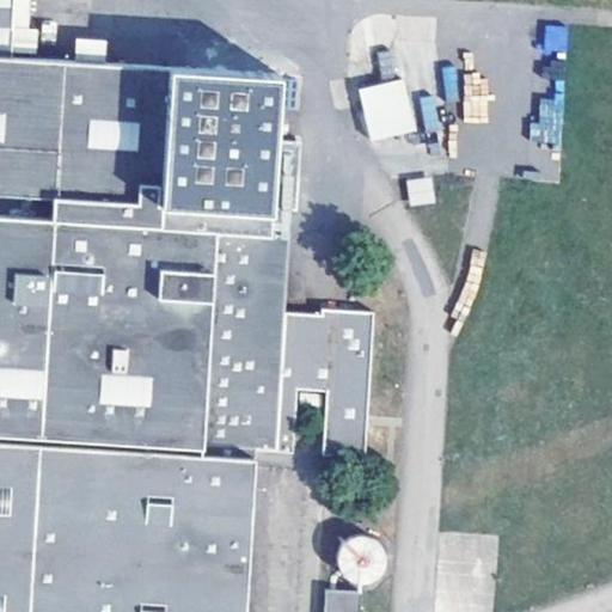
[(0,0),(0,57),(10,59),(12,0),(0,0)]
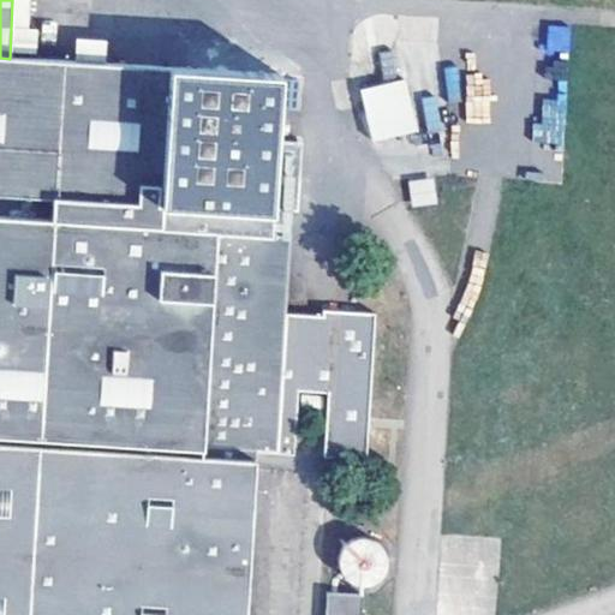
[(79,40),(78,63),(107,64),(108,42),(79,40)]
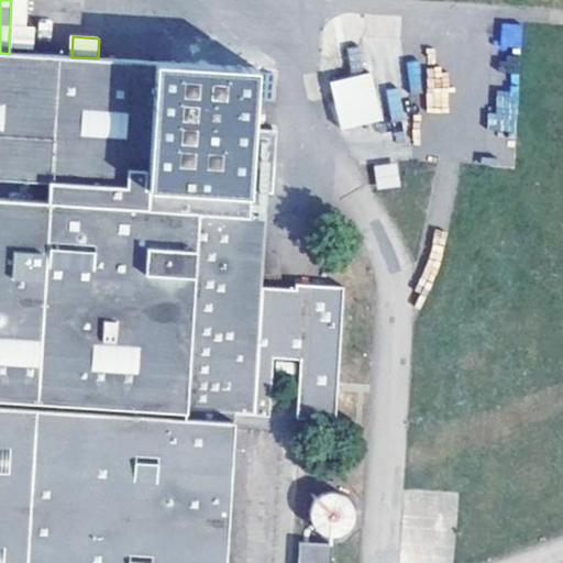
[(0,562),(229,562),(238,415),(271,417),(274,356),(301,356),(299,417),(339,420),(345,282),(298,278),(297,285),(263,283),(266,217),(251,214),(251,179),(276,180),(278,130),(253,129),(256,67),(98,58),(72,57),(9,54),(0,53),(0,562)]
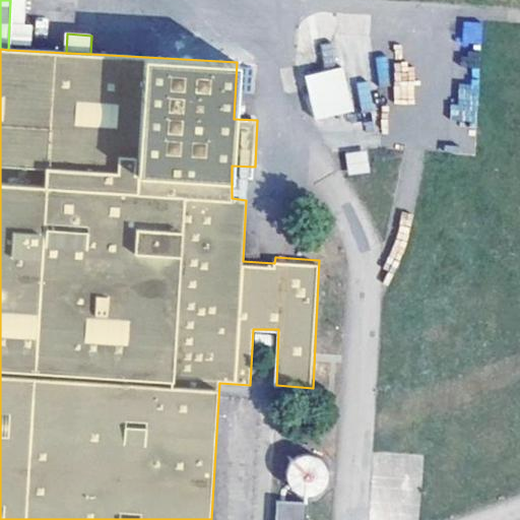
[(350,110),(340,66),(304,75),(313,119),(350,110)]
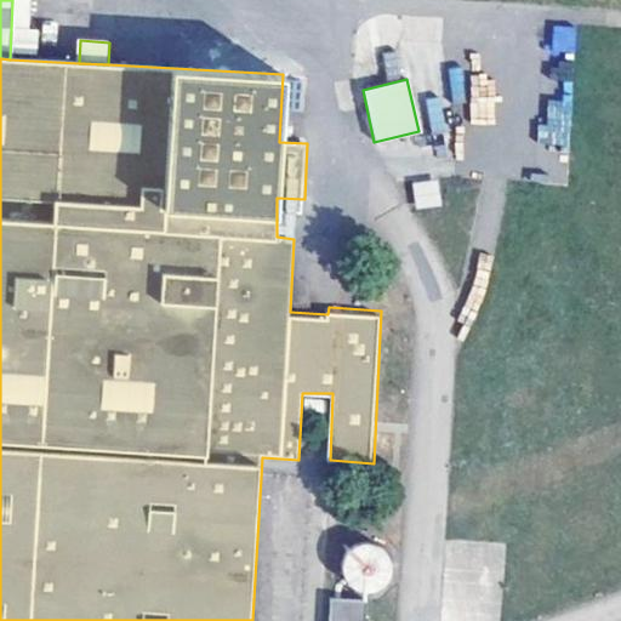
[(416,209),(440,205),(437,180),(412,183),(416,209)]
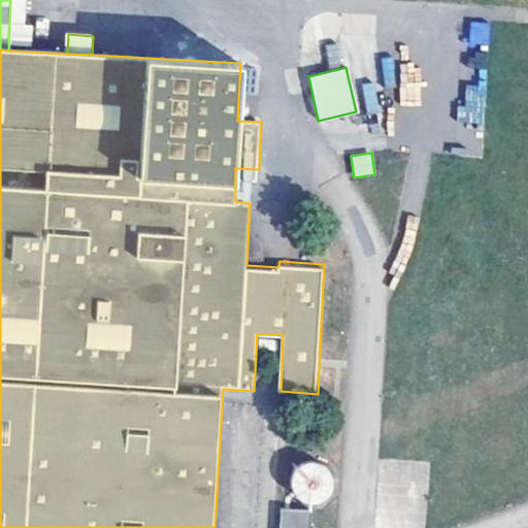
[(335,488),(336,482),(335,475),(332,469),(328,465),(322,462),(316,461),(312,461),(309,462),(306,463),(301,467),(299,469),(297,472),(295,477),(295,482),(296,488),(299,493),(303,498),(309,501),(312,501),(319,501),(325,500),(330,496),(332,494),(335,488)]
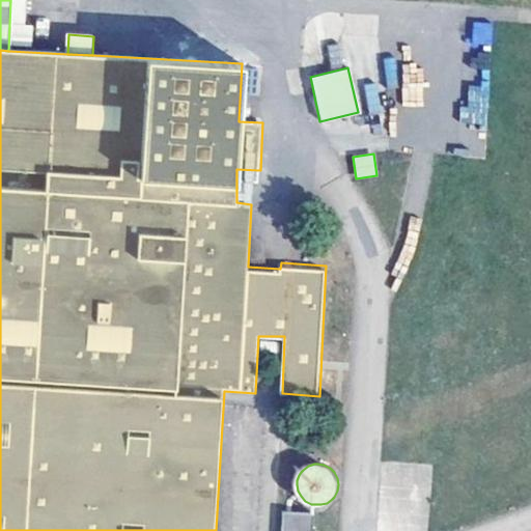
[(313,530),(315,515),(285,512),(283,530),(313,530)]
